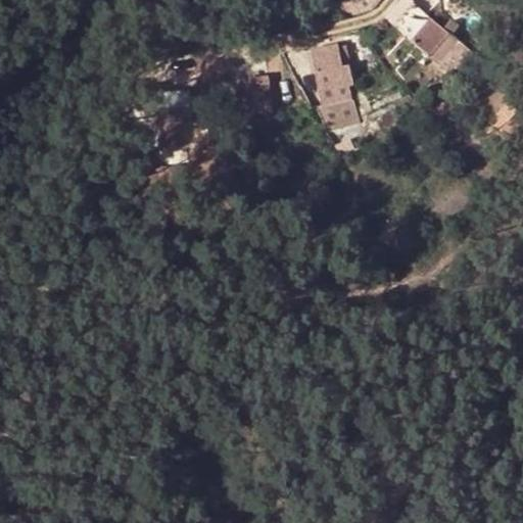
[(348,0),(343,4),(347,12),(363,8),(370,0),(348,0)]
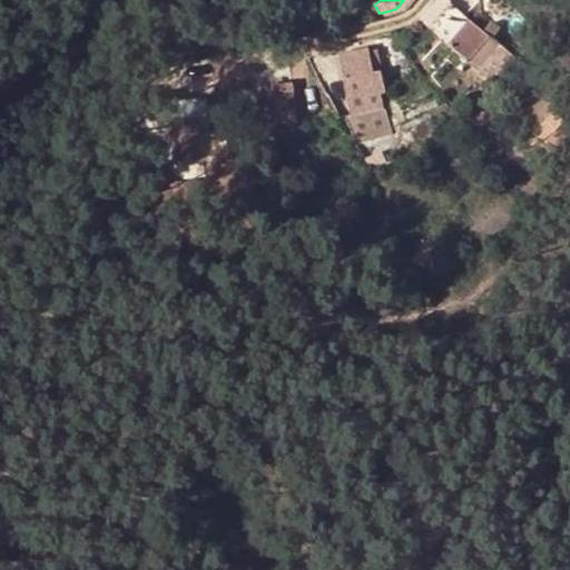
[(448,42),(492,84),(516,59),(491,37),(498,29),(490,21),(481,31),(468,20),(448,42)]
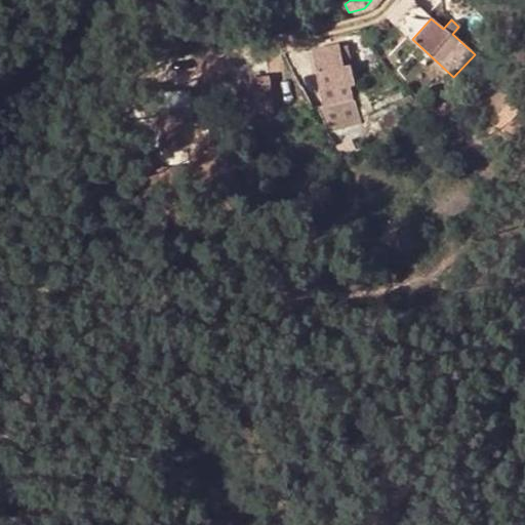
[(339,42),(312,48),(321,89),(350,84),(355,83),(351,63),(345,65),(339,44),(339,42)]
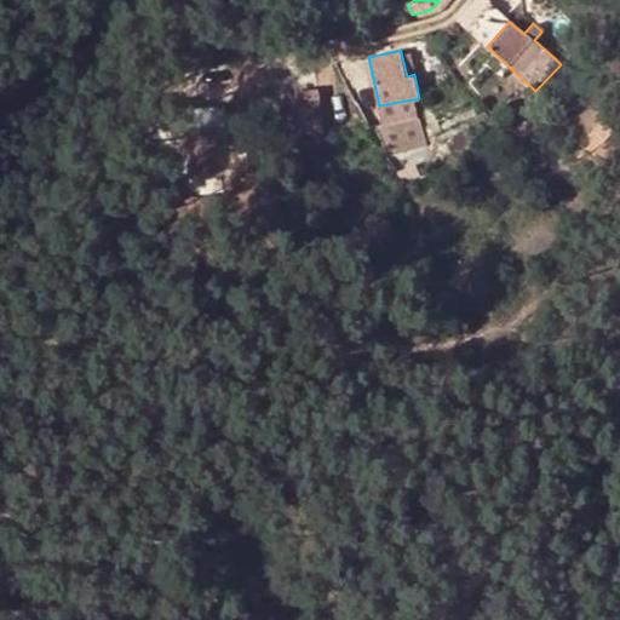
[(409,50),(401,52),(407,76),(414,74),(409,50)]
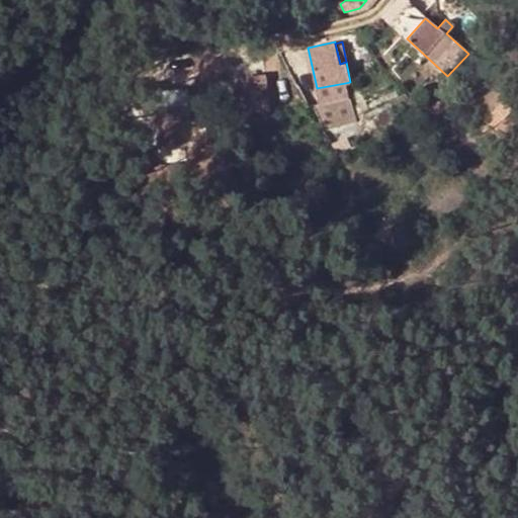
[(264,74),(233,78),(236,101),(267,98),(264,74)]
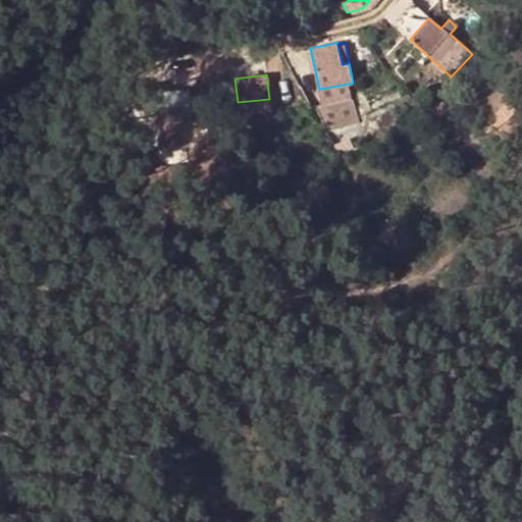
[(348,84),(319,89),(322,105),(351,100),(348,84)]
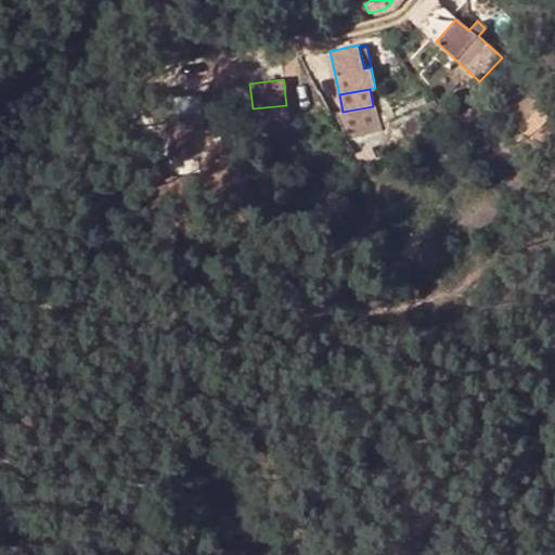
[(168,134),(197,130),(196,117),(166,121),(168,134)]
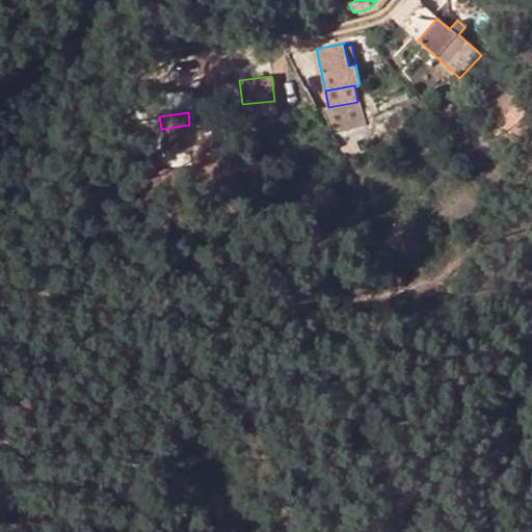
[(161,129),(164,150),(192,144),(189,125),(161,129)]
